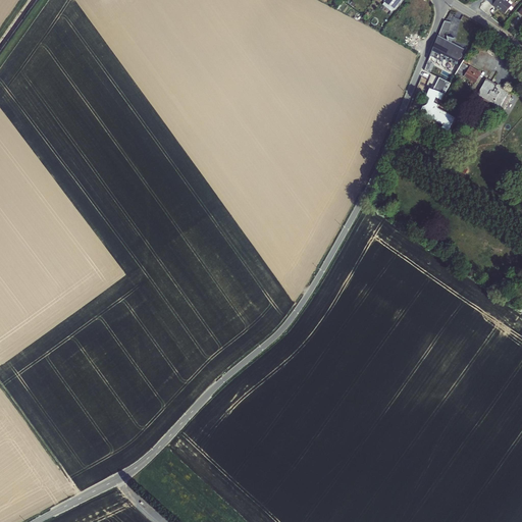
[(402,0),(384,0),(384,2),(395,10),(402,0)]
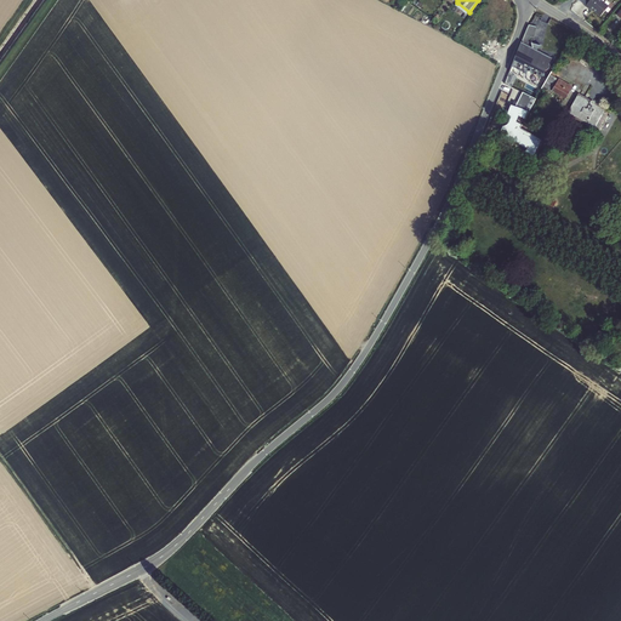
[(600,0),(590,0),(585,6),(591,10),(591,9),(600,16),(609,6),(600,0)]
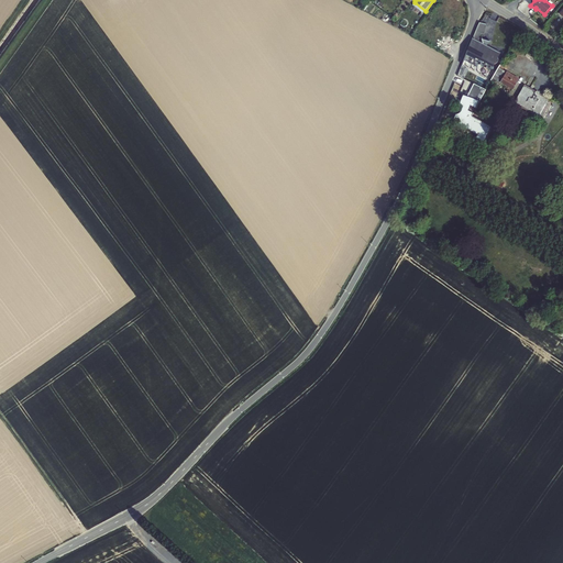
[(477,24),(472,40),(462,66),(490,80),(505,57),(478,43),(481,37),(483,39),(489,25),(477,24)]
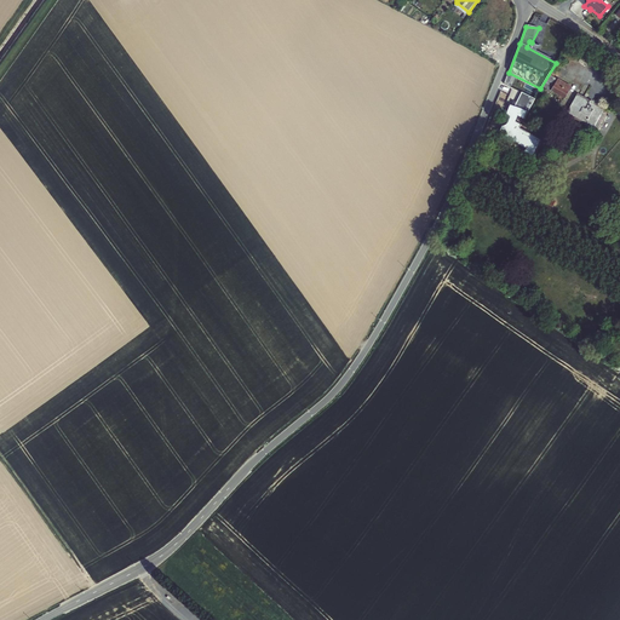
[(568,98),(573,85),(558,79),(552,92),(568,98)]
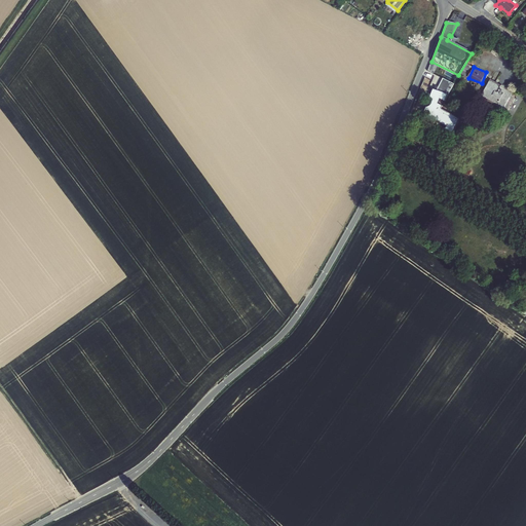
[(500,85),(490,80),(480,97),(502,110),(513,92),(504,87),(503,86),(500,85)]
